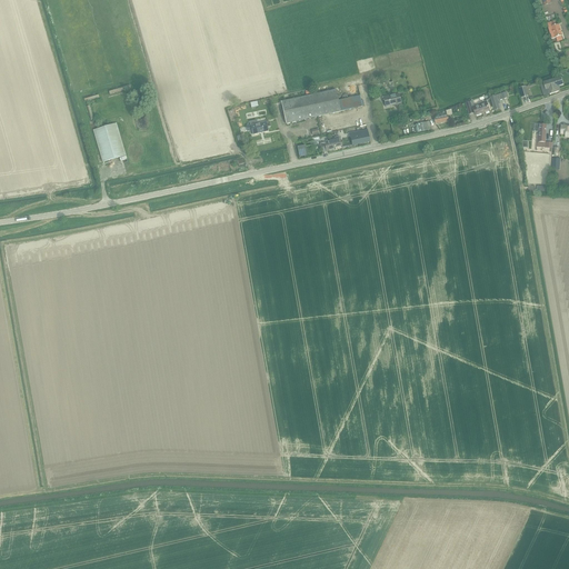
[(553,35),(551,35),(552,39),(556,38),(557,41),(561,40),(560,37),(562,37),(559,25),(551,27),(553,35)]
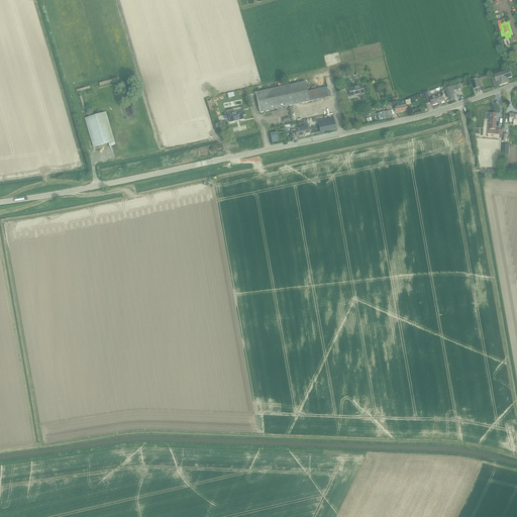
[(494,77),(495,77),(496,82),(498,82),(500,86),(508,83),(506,79),(512,77),(510,72),(494,77)]
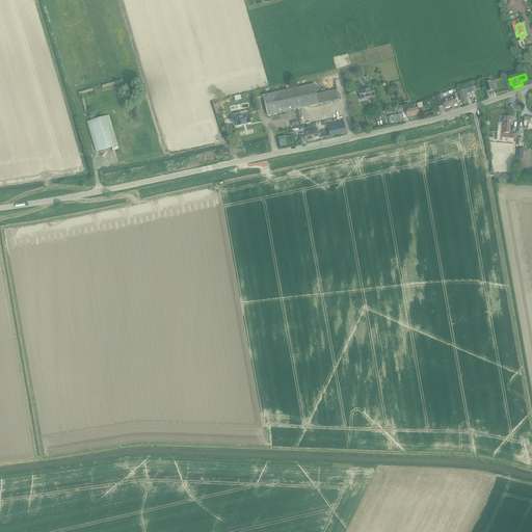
[(102,85),(103,88),(122,83),(122,80),(102,85)]
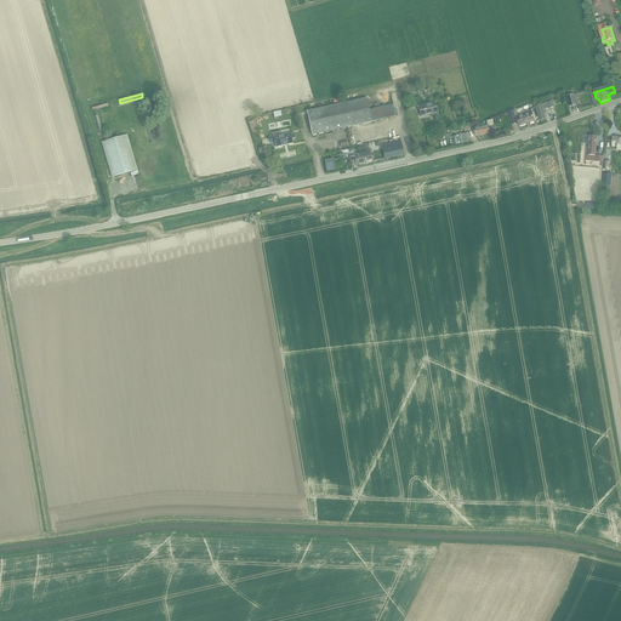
[(576,104),(575,98),(574,96),(567,97),(569,107),(576,104)]
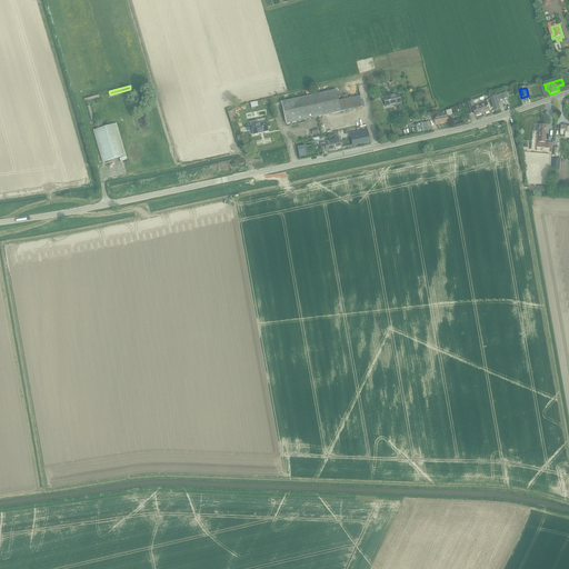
[(362,107),(361,101),(360,96),(338,101),(336,90),(281,102),(286,125),(362,107)]
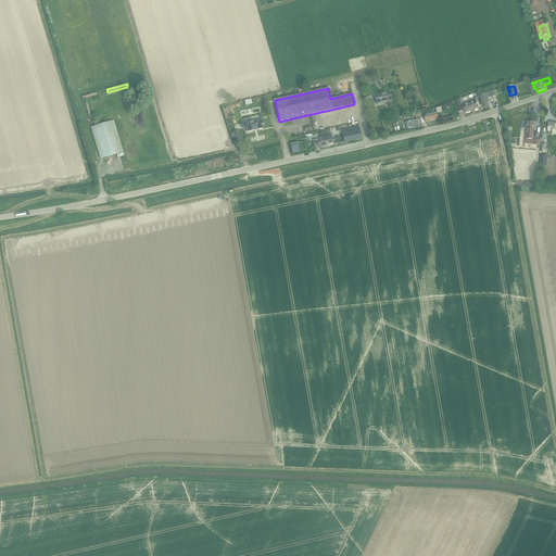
[(479,96),(481,103),(483,109),(489,106),(488,102),(489,101),(488,99),(496,96),(494,90),(479,96)]
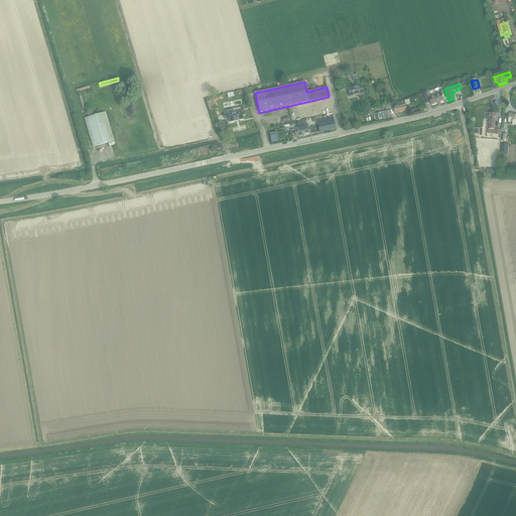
[(348,89),(349,92),(350,97),(364,94),(363,89),(362,86),(348,89)]
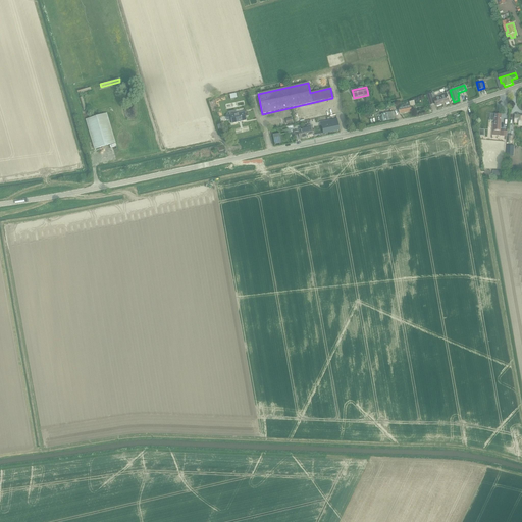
[(436,106),(442,104),(450,102),(447,94),(435,98),(433,93),(432,91),(426,93),(430,105),(435,103),(436,106)]
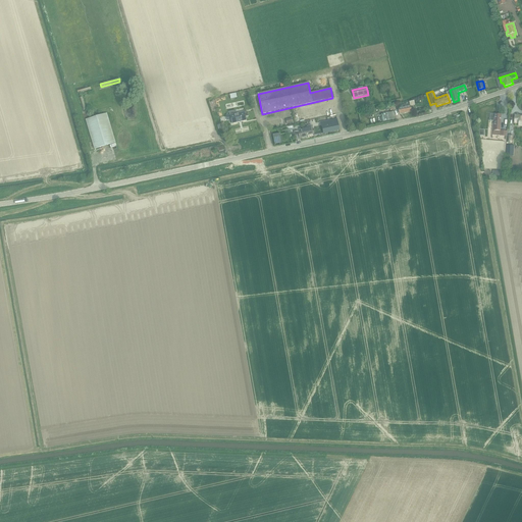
[(88,116),(95,114),(94,107),(87,108),(88,116)]
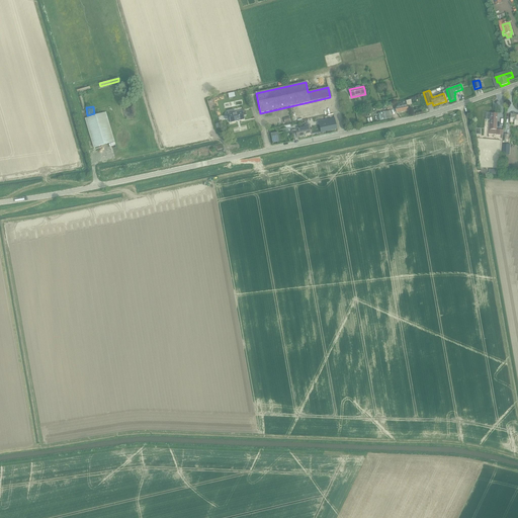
[(242,111),(228,114),(225,115),(226,119),(229,119),(230,122),(244,119),(243,116),(246,115),(247,114),(246,111),(245,111),(242,111)]
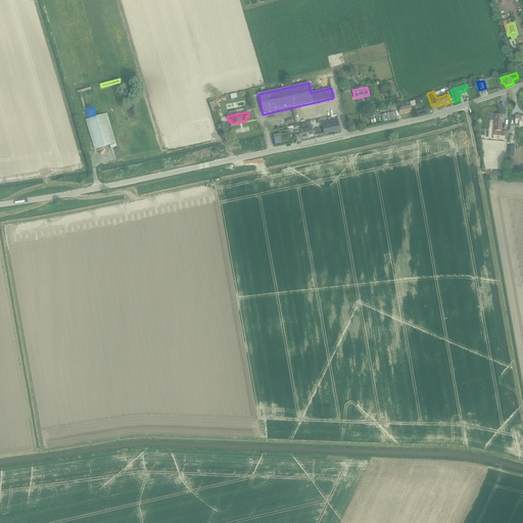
[(107,113),(86,120),(94,149),(115,143),(107,113)]
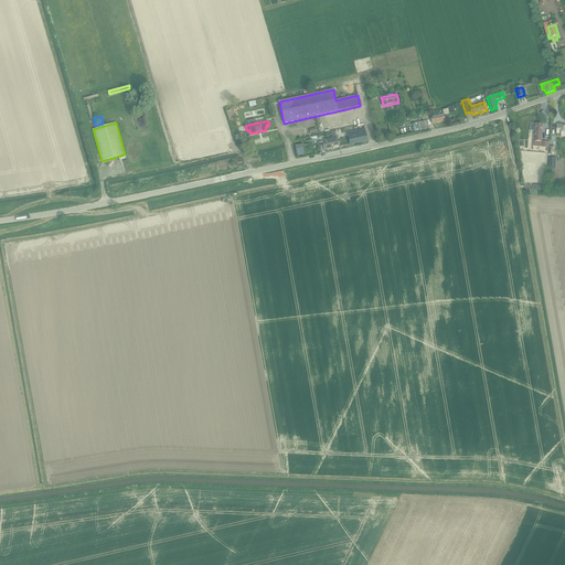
[(420,123),(413,124),(414,131),(423,129),(422,127),(420,123)]
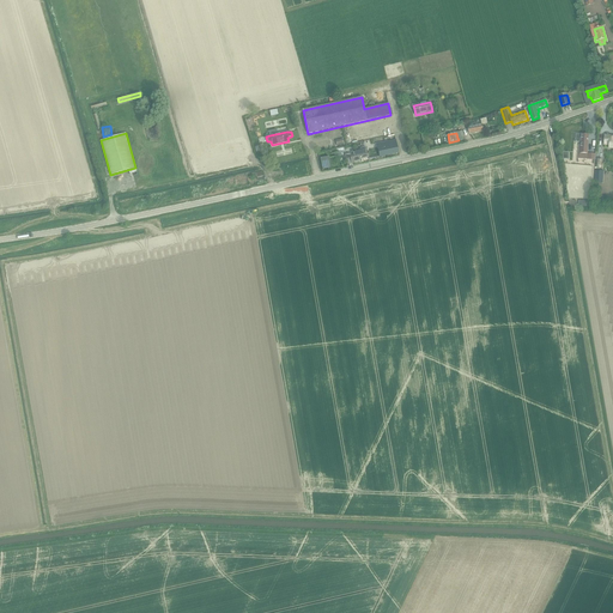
[(595,155),(588,153),(589,135),(582,134),(582,135),(576,134),(576,143),(580,143),(578,159),(593,159),(595,161),(595,155)]
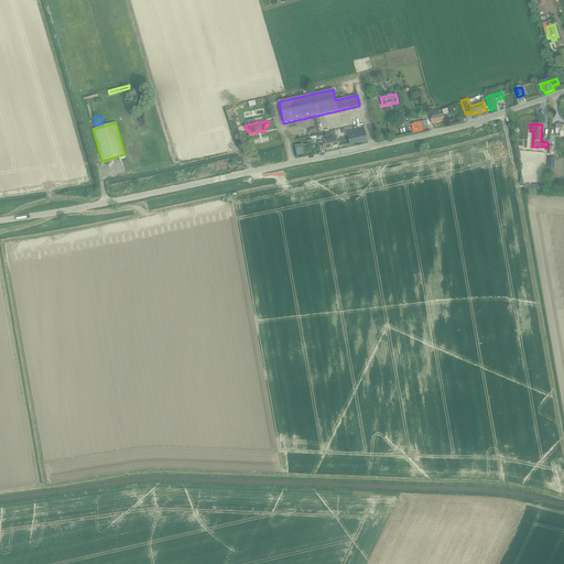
[(351,132),(347,132),(349,144),(367,141),(364,129),(351,132)]
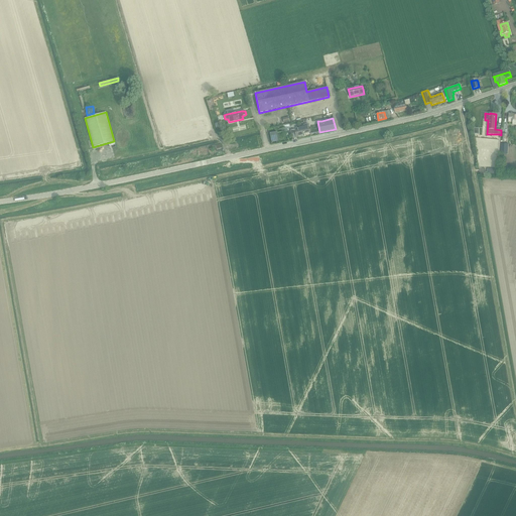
[(299,129),(290,130),(292,138),(302,136),(302,134),(309,132),(307,125),(307,124),(303,125),(303,126),(298,127),(299,129)]
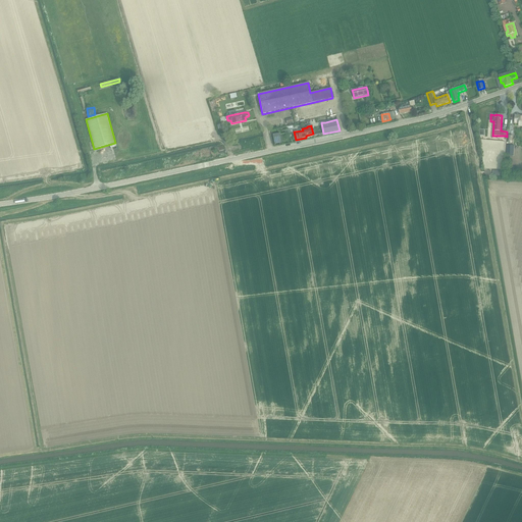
[(280,134),(273,135),(274,144),(281,143),(280,134)]
